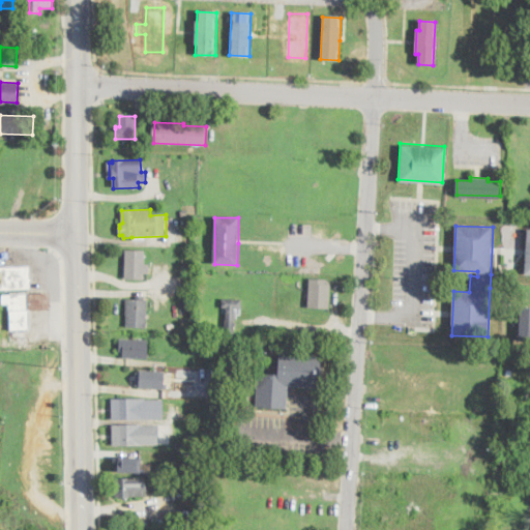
[(150,264),(149,273),(143,273),(143,281),(125,280),(126,251),(145,251),(145,264),(150,264)]
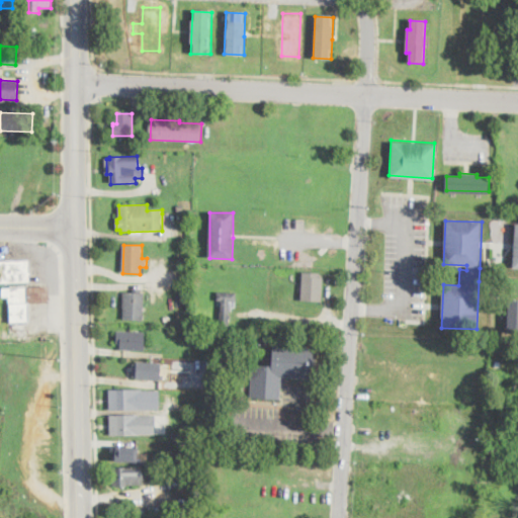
[(0,281),(0,260),(27,259),(28,280),(0,281)]
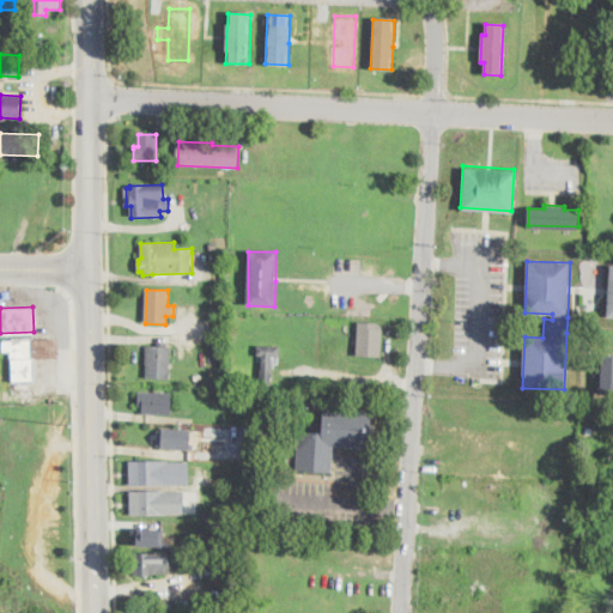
[(382,329),(381,356),(358,356),(359,323),(380,323),(380,329),(382,329)]
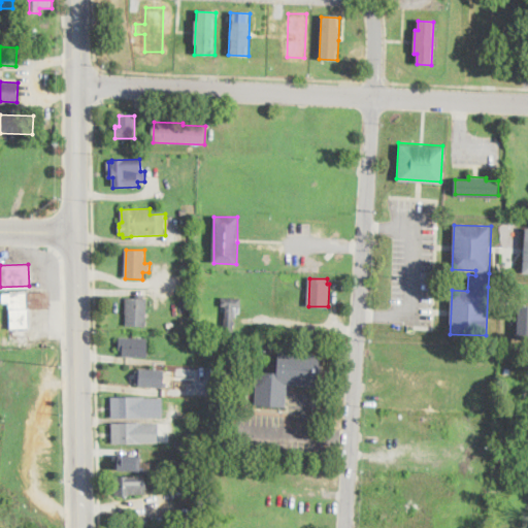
[(0,291),(47,289),(48,307),(27,308),(28,326),(26,326),(27,337),(10,337),(10,326),(8,326),(7,300),(0,300),(0,291)]
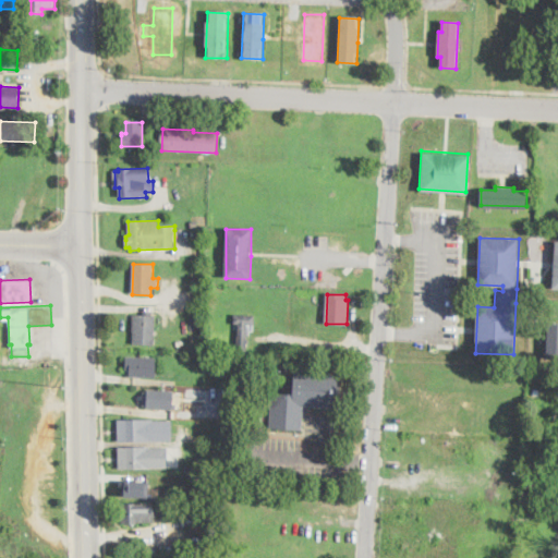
[(153,313),(152,315),(156,316),(154,346),(133,343),(134,332),(133,331),(134,314),(144,314),(144,312),(153,312),(153,313)]
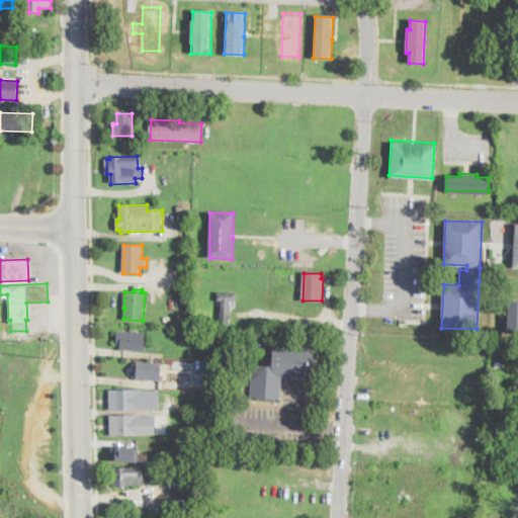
[(237,292),(237,301),(231,301),(230,326),(222,326),(222,320),(221,320),(221,300),(217,300),(218,291),(237,292)]
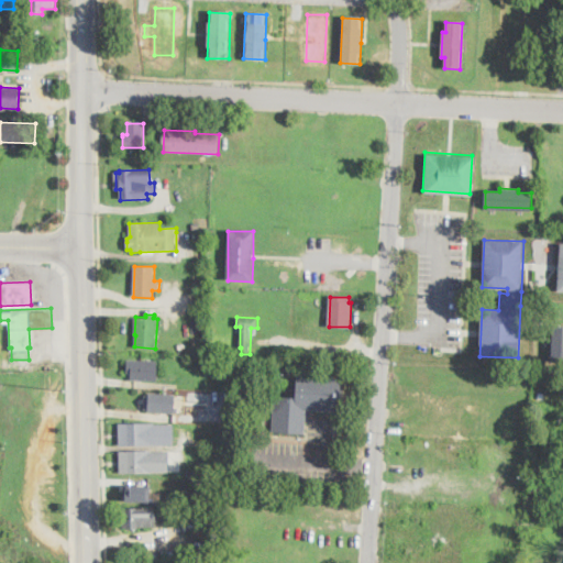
[(562,361),(550,361),(552,324),(562,324),(562,361)]
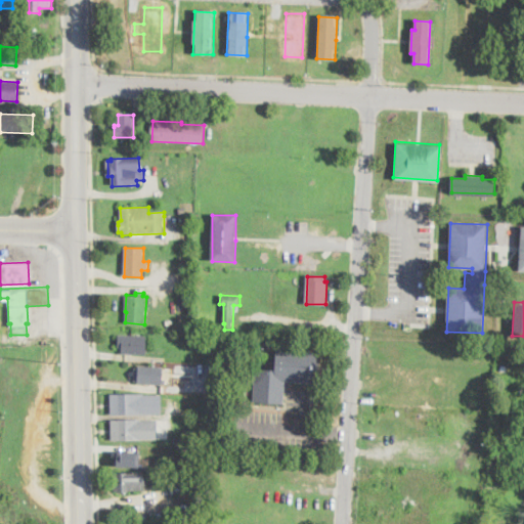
[(146,336),(145,354),(122,354),(122,347),(118,347),(119,335),(146,336)]
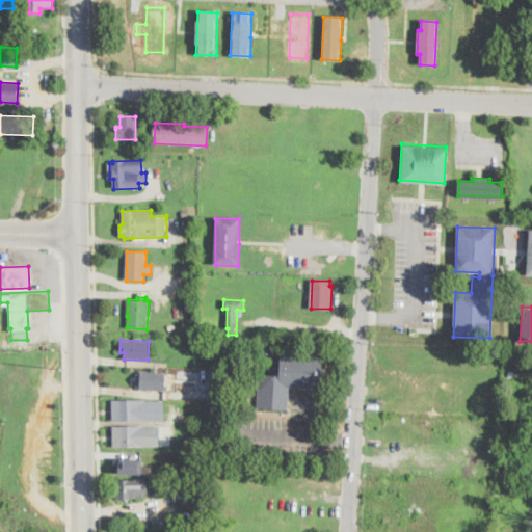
[(213,353),(210,363),(204,361),(206,351),(213,353)]
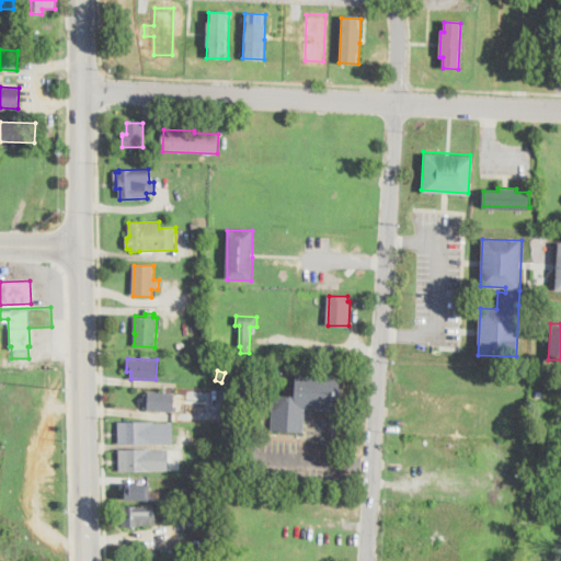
[(342,391),(342,399),(339,399),(338,411),(306,409),(304,433),(270,430),(273,393),(294,396),(296,373),(341,376),(341,386),(343,386),(342,391)]
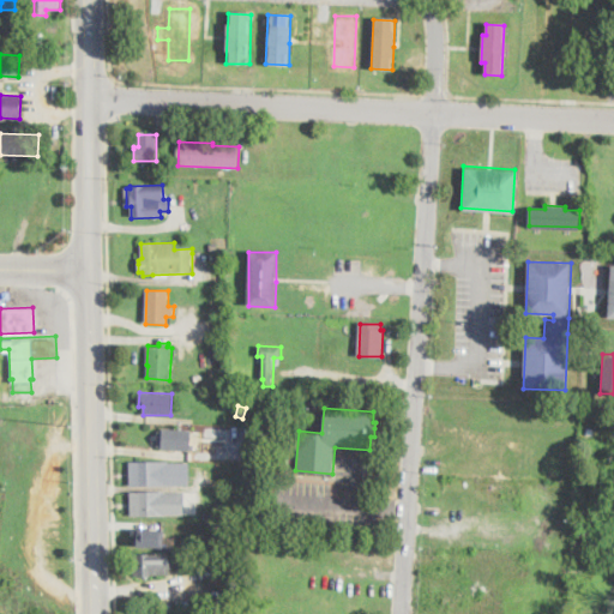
[(194,445),(194,450),(158,447),(160,429),(192,432),(191,444),(194,445)]
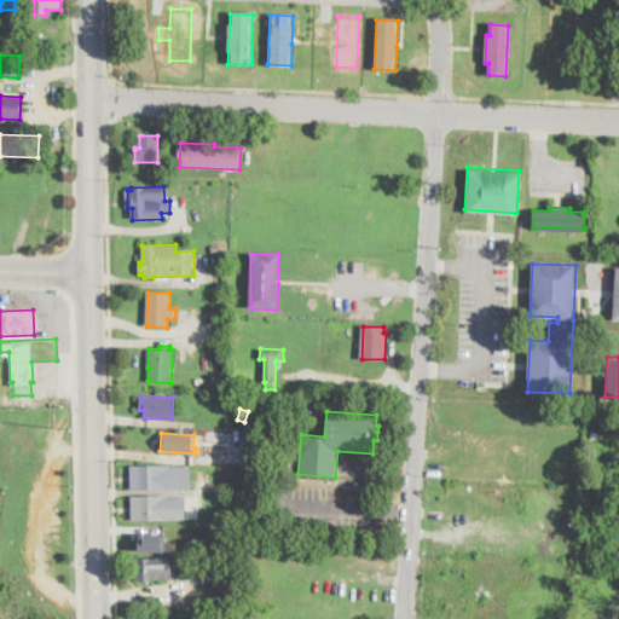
[(258,451),(256,466),(247,464),(248,451),(258,451)]
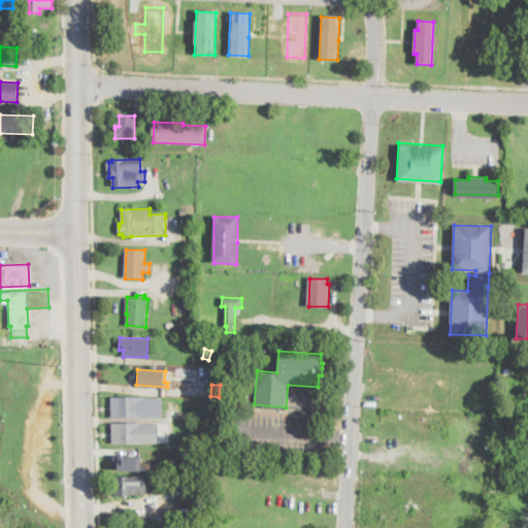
[(145,396),(146,398),(163,398),(163,417),(111,418),(111,396),(145,396)]
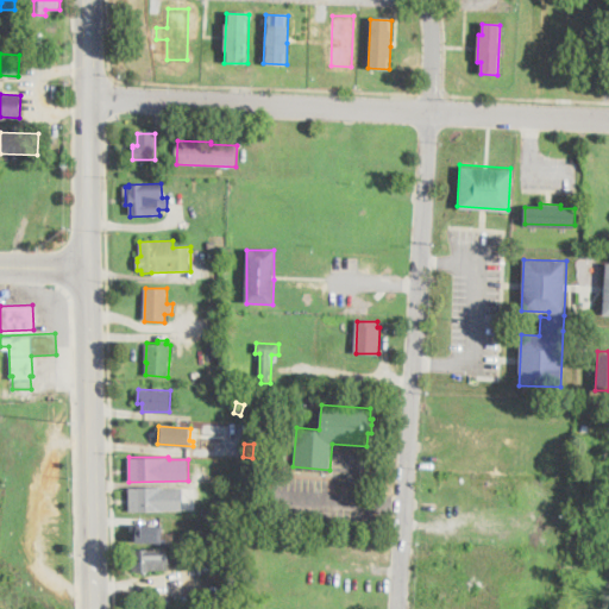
[(183,509),(130,512),(129,489),(174,487),(183,487),(183,509)]
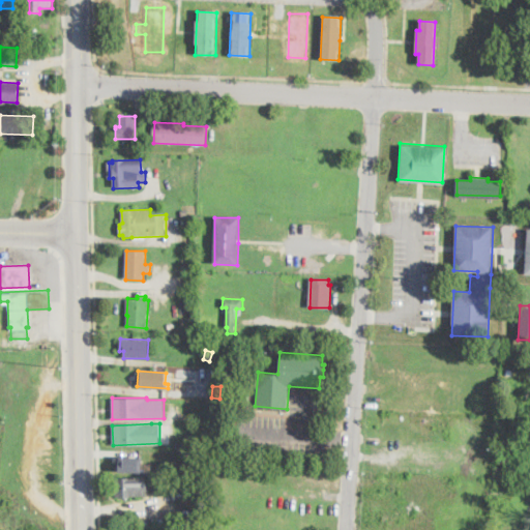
[(144,471),(114,471),(113,450),(144,450),(144,471)]
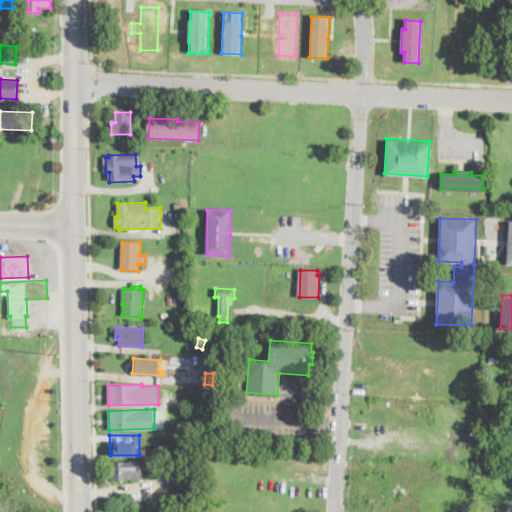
[(199,446),(198,453),(191,452),(192,445),(199,446)]
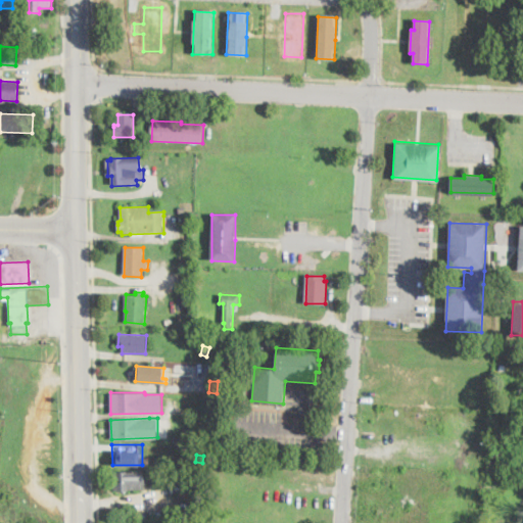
[(158,470),(158,478),(150,478),(150,470),(158,470)]
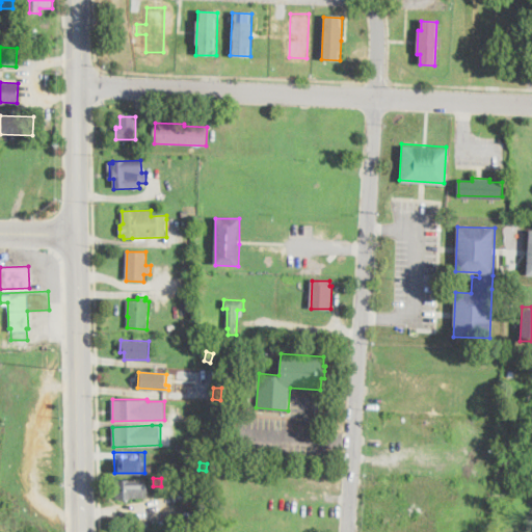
[(116,499),(115,481),(148,479),(149,497),(116,499)]
